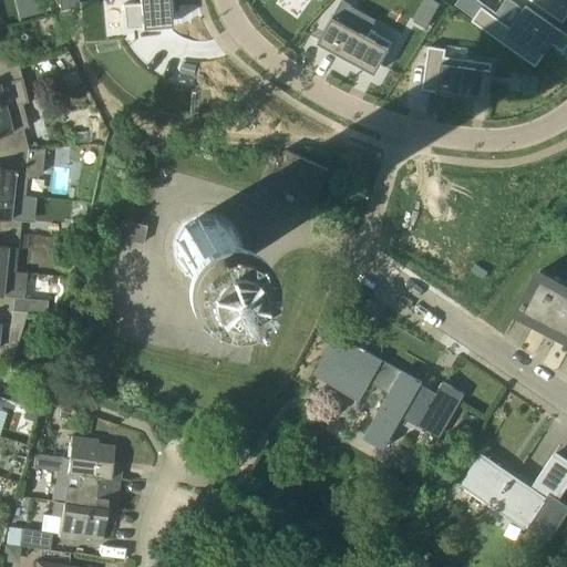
[(145,0),(146,4),(140,4),(141,30),(167,28),(167,14),(177,14),(176,0),(145,0)]
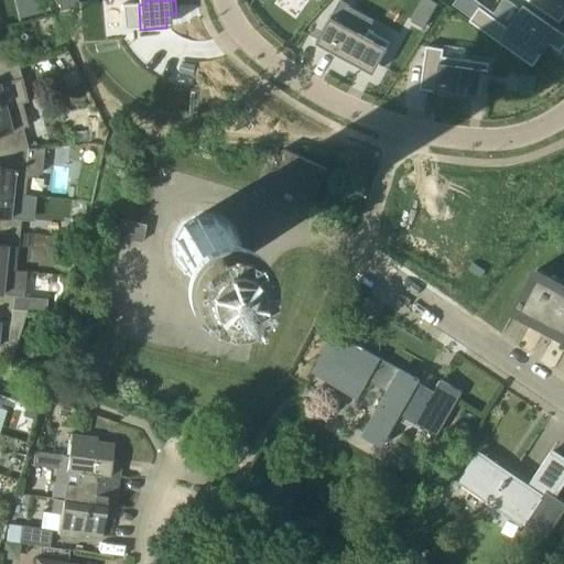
[(563,0),(528,0),(560,22),(563,15),(563,0)]
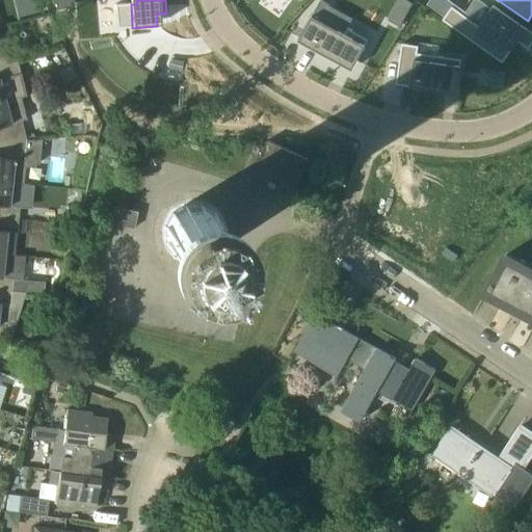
[(452,6),(443,19),(467,36),(503,62),(519,41),(529,48),(531,43),(531,31),(494,4),(479,25),(452,6)]
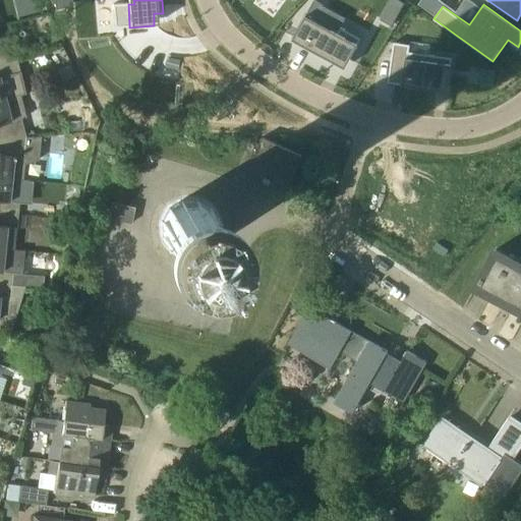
[(305,14),(292,39),(335,62),(345,67),(349,59),(361,39),(341,27),(338,33),(305,14)]
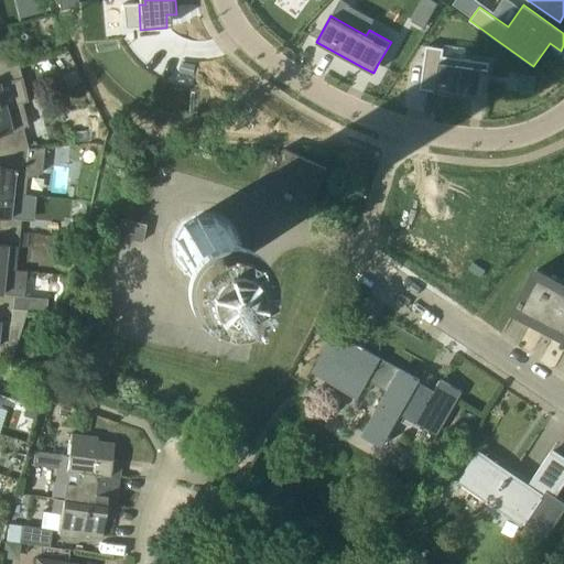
[(426,45),(420,89),(473,97),(485,98),(486,88),(489,63),(465,58),(464,65),(442,62),(443,55),(444,49),(426,45)]
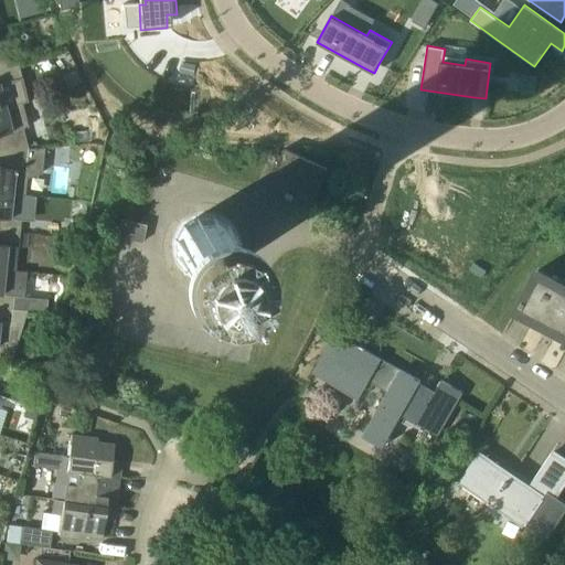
[(0,108),(22,103),(29,100),(19,64),(7,67),(0,68),(0,108)]
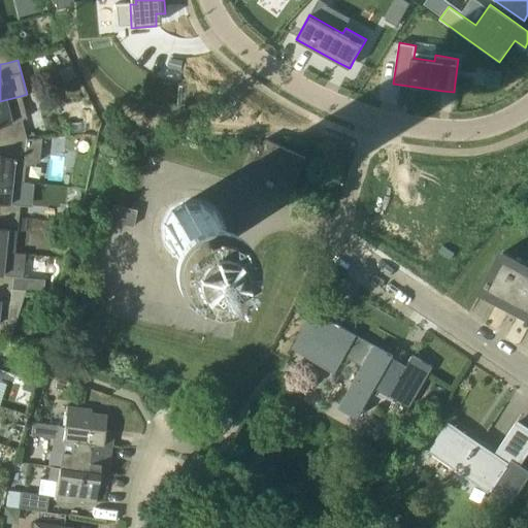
[(0,140),(27,138),(22,119),(27,118),(21,96),(0,101),(0,140)]
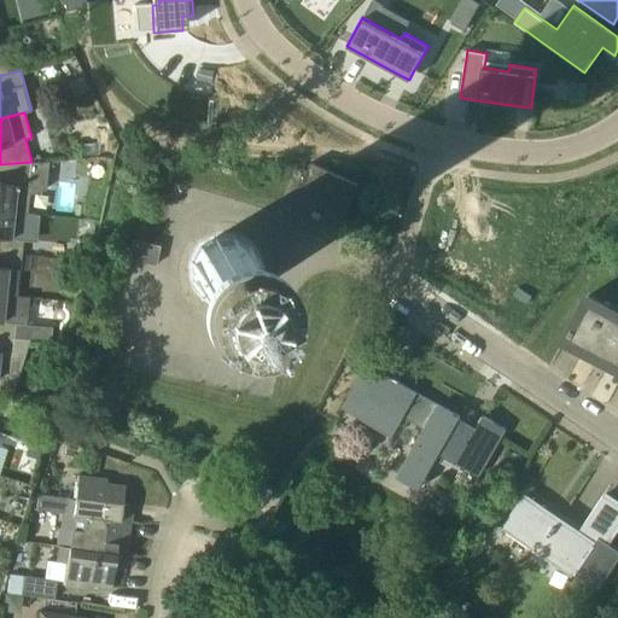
[(0,210),(13,211),(27,213),(29,194),(46,188),(48,161),(31,162),(0,164),(0,210)]
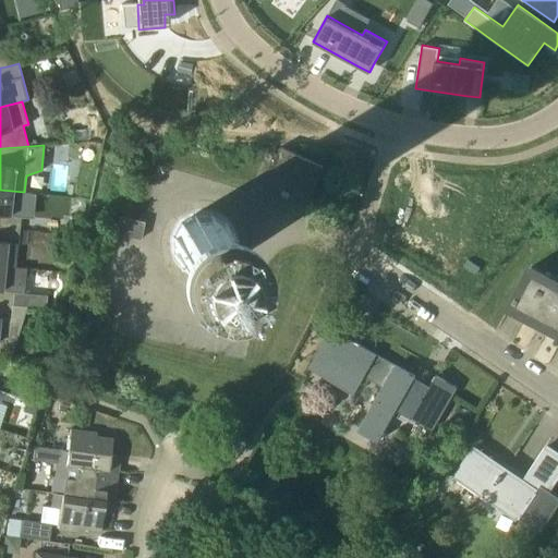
[(281,147),(263,189),(280,196),(283,189),(291,192),(288,199),(305,207),(324,167),(281,147)]
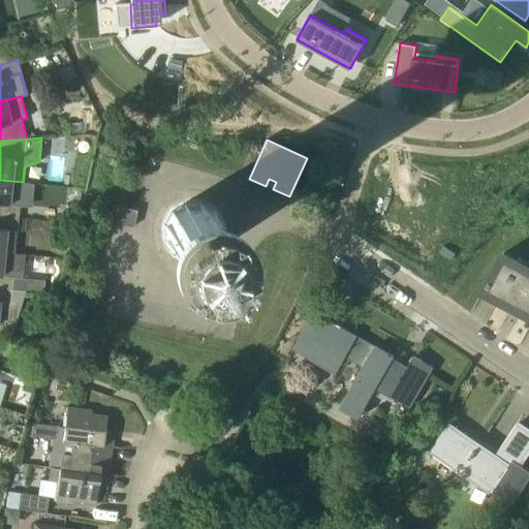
[(9,204),(11,181),(0,180),(0,216),(19,218),(20,205),(9,204)]
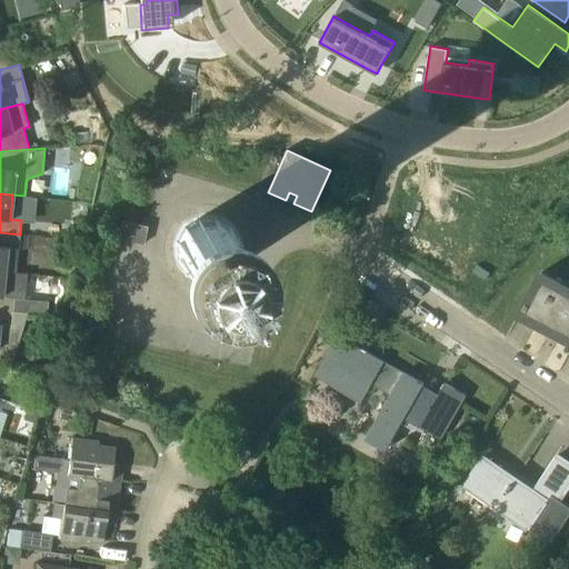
[(202,218),(197,219),(192,221),(187,225),(182,230),(179,236),(177,241),(176,248),(177,253),(178,259),(180,265),(183,269),(188,273),(193,278),(199,280),(205,281),(211,281),(217,280),(223,277),(229,273),(233,269),(237,263),(239,257),(240,250),(239,245),(238,239),(236,233),(232,228),(227,223),(221,220),(216,218),(209,217),(202,218)]
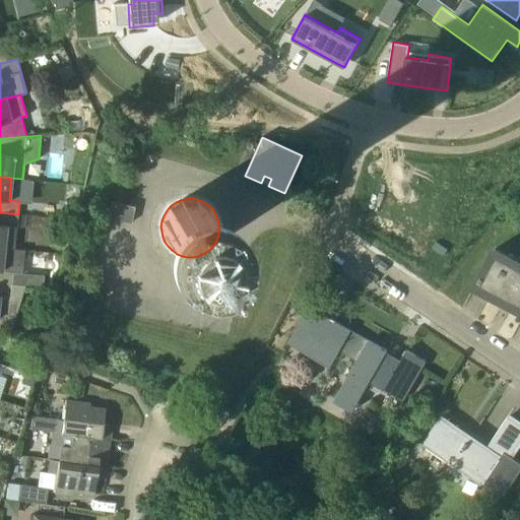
[(107,217),(130,222),(134,206),(111,201),(107,217)]
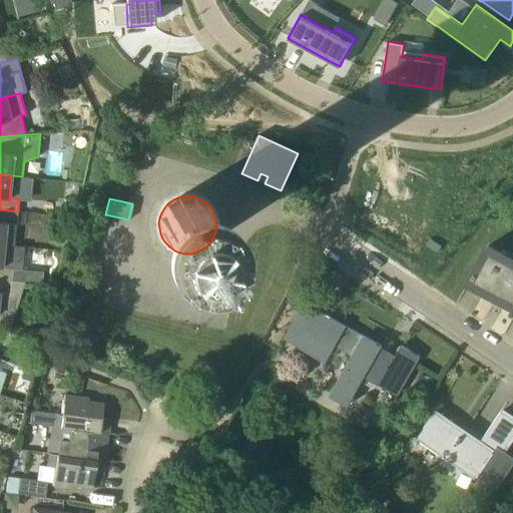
[(14,246),(18,211),(0,209),(0,244),(4,245),(14,246)]
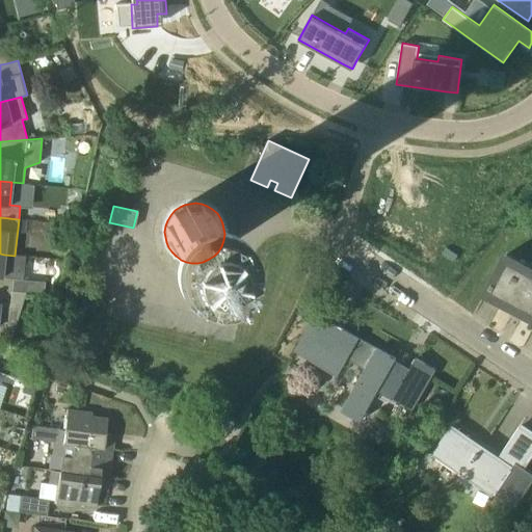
[(2,276),(4,255),(0,254),(0,289),(11,291),(12,277),(2,276)]
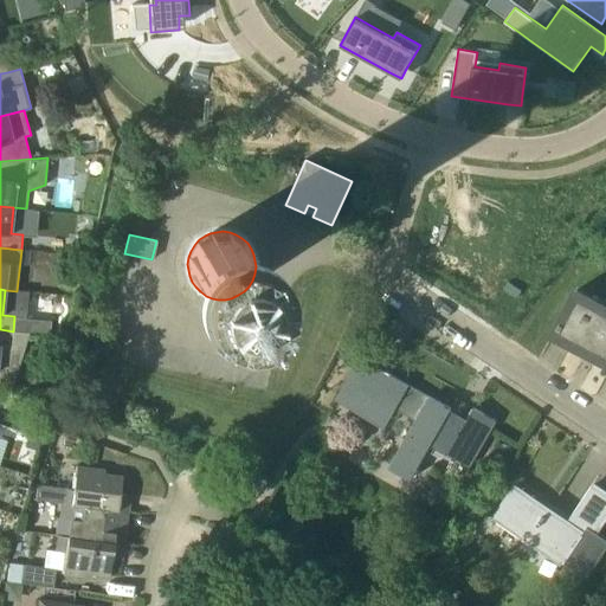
[(605,326),(605,304),(605,305),(593,300),(593,298),(577,290),(554,331),(573,342),(574,339),(587,346),(585,348),(593,352),(605,326)]
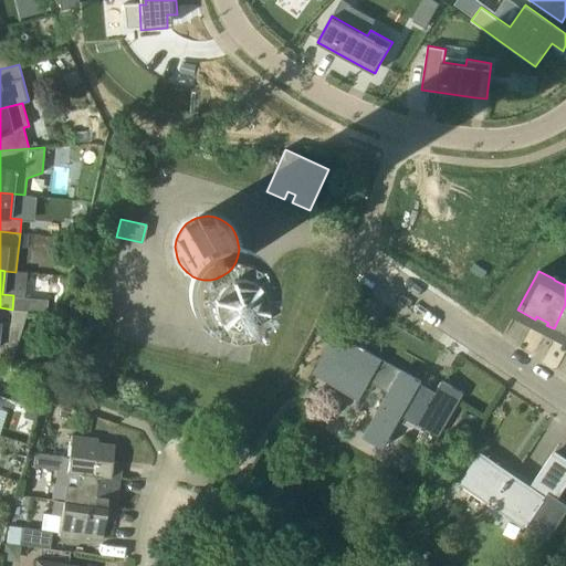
[(565,304),(554,328),(561,333),(563,331),(565,332),(565,304)]
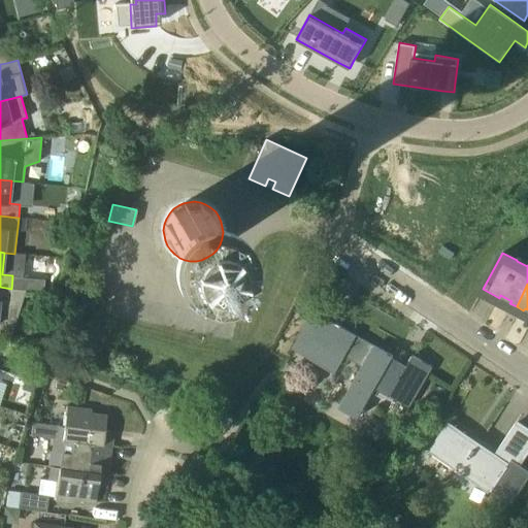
[(11,289),(0,287),(0,337),(4,338),(9,340),(26,290),(11,289)]
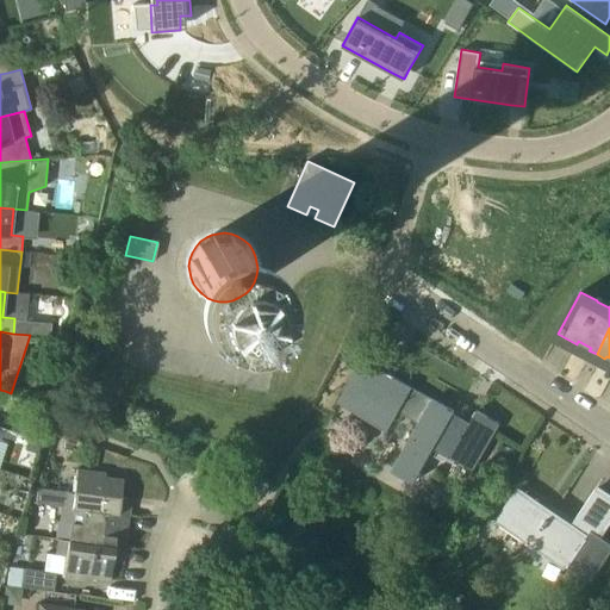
[(422,418),(392,471),(414,483),(434,447),(472,470),(499,423),(477,411),(470,424),(453,415),(454,411),(375,367),(350,411),(387,431),(400,408),(422,418)]
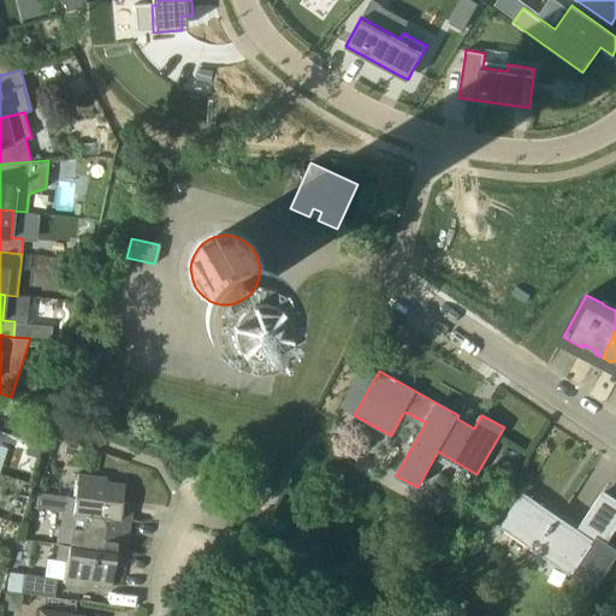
[(63,511),(130,520),(132,503),(122,502),(124,484),(105,481),(106,478),(77,474),(75,497),(39,492),(36,508),(63,511)]
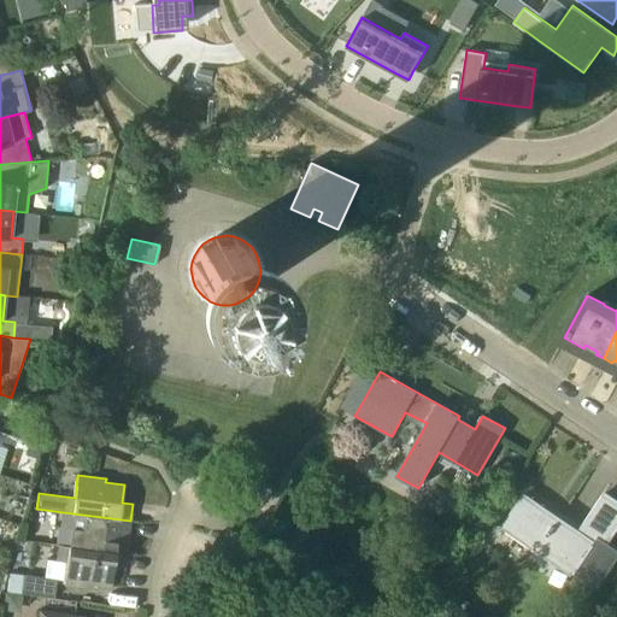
[(507,516),(503,524),(554,559),(574,574),(595,588),(616,557),(616,552),(603,542),(616,521),(616,504),(603,494),(576,534),(521,497),(507,516)]
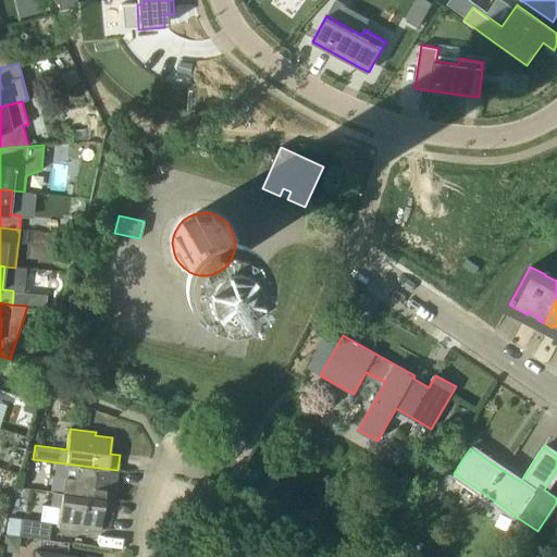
[(113,499),(118,470),(57,462),(54,475),(64,477),(62,493),(52,492),(113,499)]
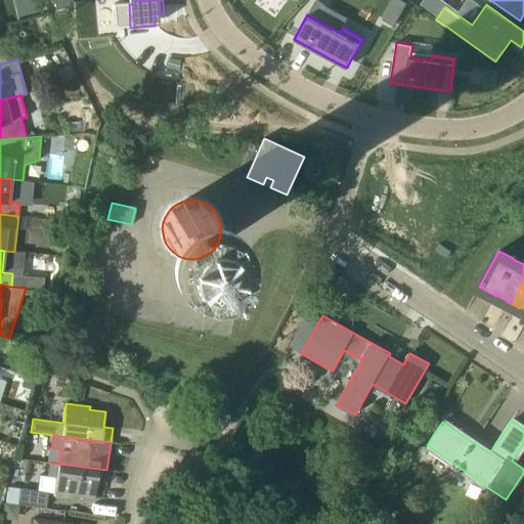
[(105,484),(106,470),(49,463),(47,476),(56,477),(53,496),(78,499),(78,496),(94,498),(96,483),(105,484)]
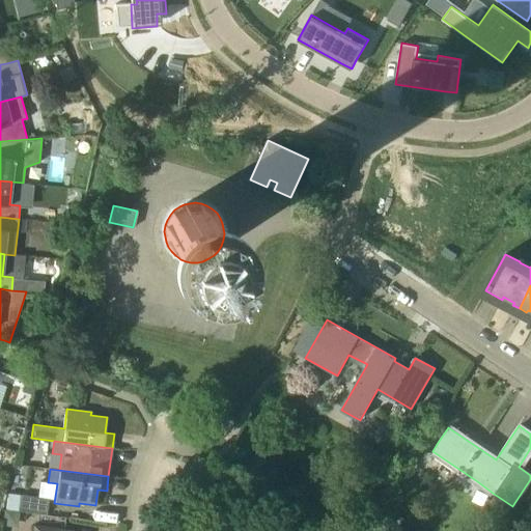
[(19,498),(18,510),(18,511),(46,515),(48,499),(20,495),(19,498)]
